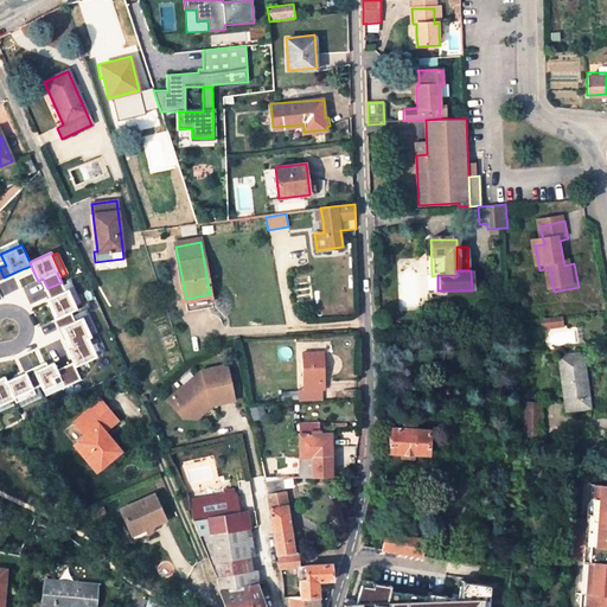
[(71,312),(77,310),(68,291),(65,292),(62,282),(48,288),(44,289),(51,306),(57,319),(71,312)]
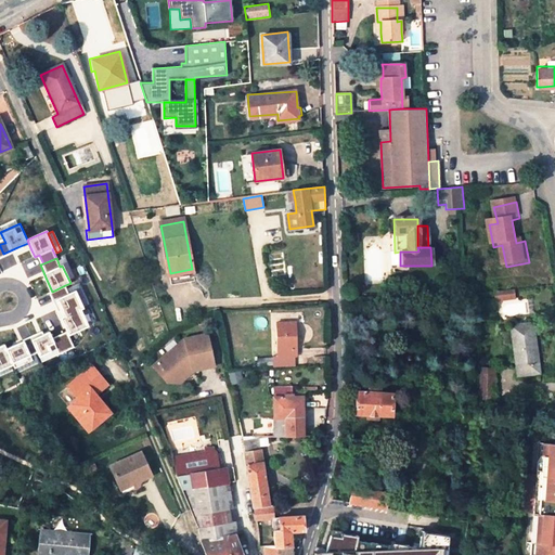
[(192,269),(170,273),(172,284),(194,281),(192,269)]
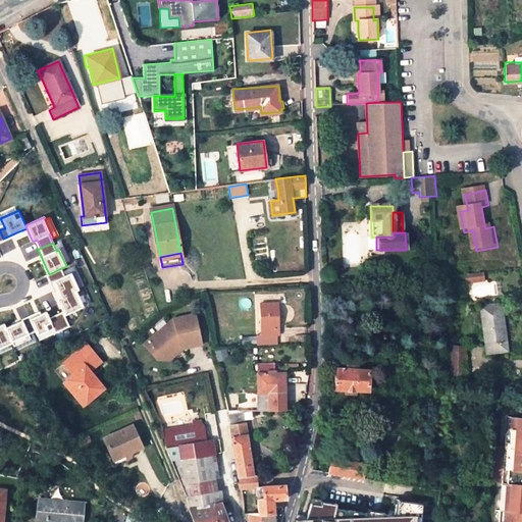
[(76,291),(79,290),(71,274),(65,277),(61,268),(49,274),(54,285),(60,300),(58,301),(60,306),(64,314),(65,317),(85,308),(76,291)]
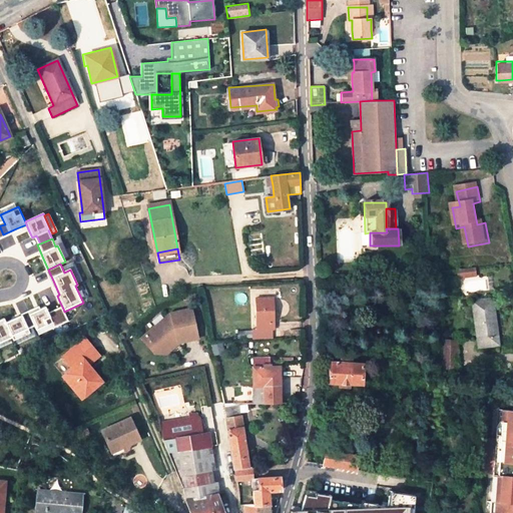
[(475,270),(457,272),(458,281),(477,278),(475,270)]
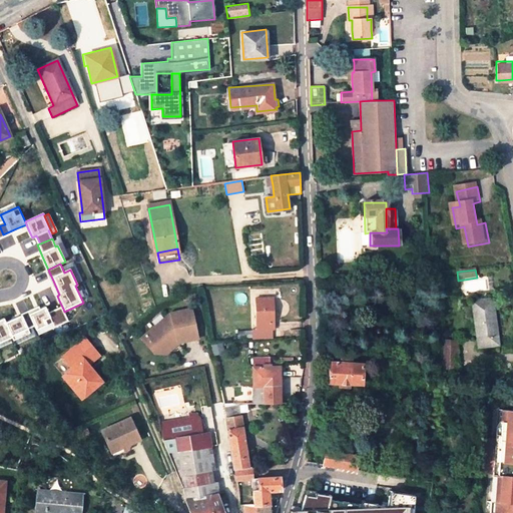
[(273,298),(255,299),(257,330),(274,329),(273,298)]
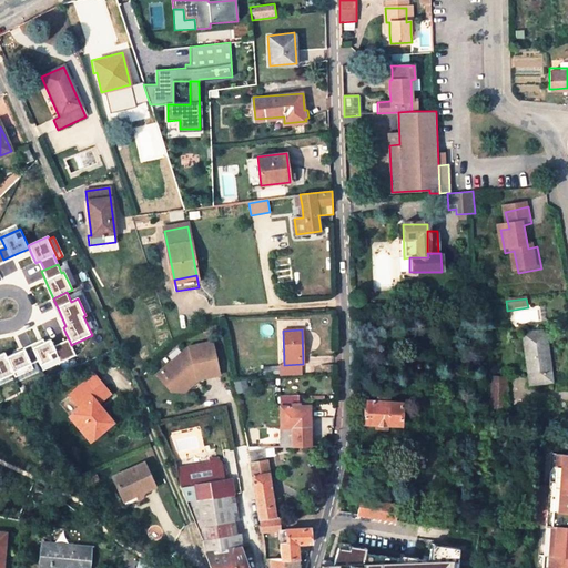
[(68,358),(62,345),(58,336),(44,343),(43,341),(38,343),(32,345),(32,347),(39,361),(38,361),(39,362),(41,366),(60,357),(62,361),(68,358)]
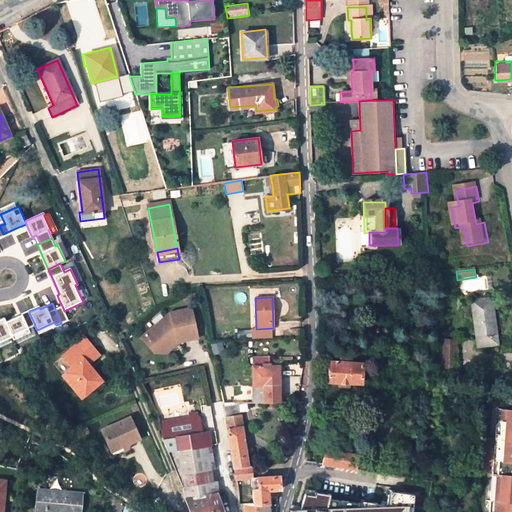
[(487,306),(468,309),(475,353),(494,351),(487,306)]
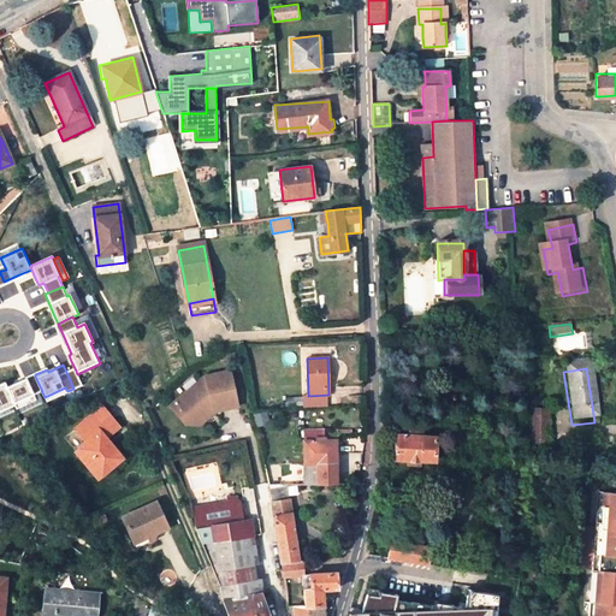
[(206,374),(171,404),(188,424),(200,425),(214,413),(241,407),(232,369),(206,374)]
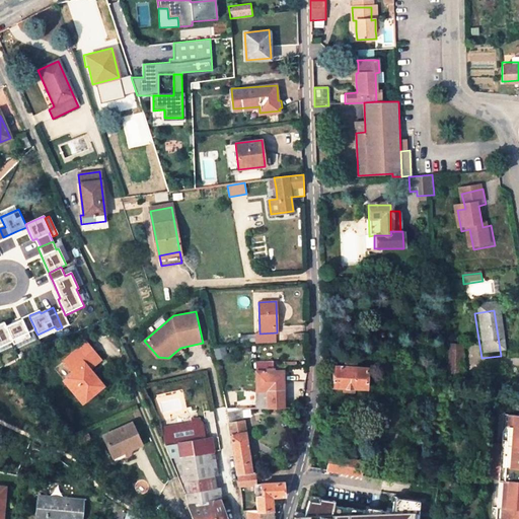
[(65,315),(64,312),(57,315),(62,327),(69,323),(65,315)]
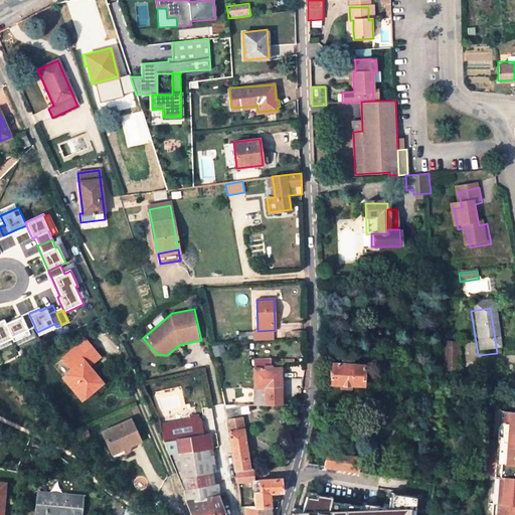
[(12,338),(35,328),(34,327),(35,327),(29,315),(22,318),(21,316),(14,320),(6,323),(6,324),(12,338)]
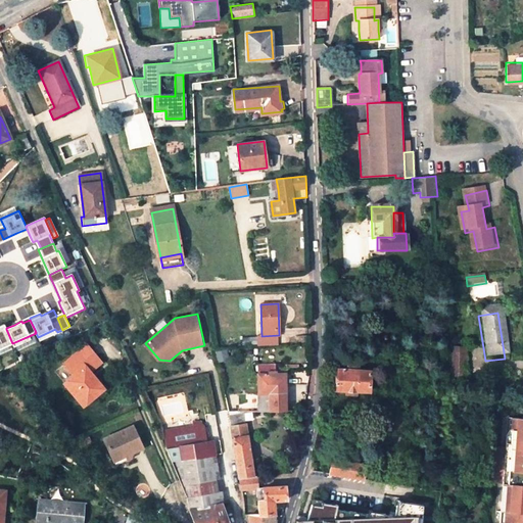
[(0,348),(12,343),(6,329),(6,328),(5,326),(0,327),(0,348)]
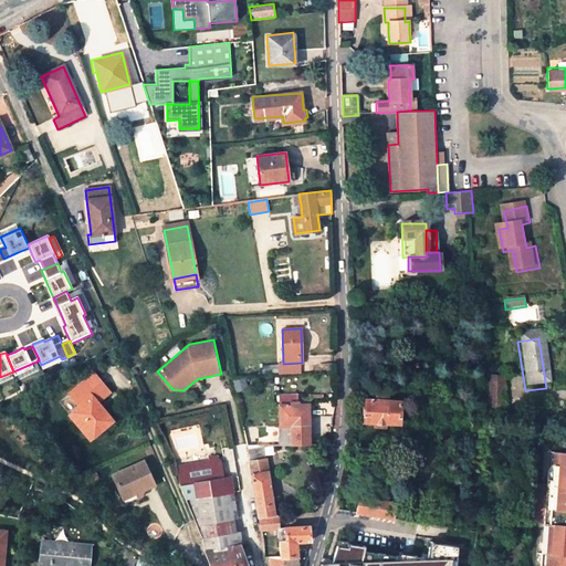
[(93,376),(70,398),(80,409),(70,420),(86,437),(90,433),(95,439),(113,422),(104,412),(100,411),(98,411),(97,410),(97,409),(97,408),(98,406),(97,405),(109,392),(93,376)]
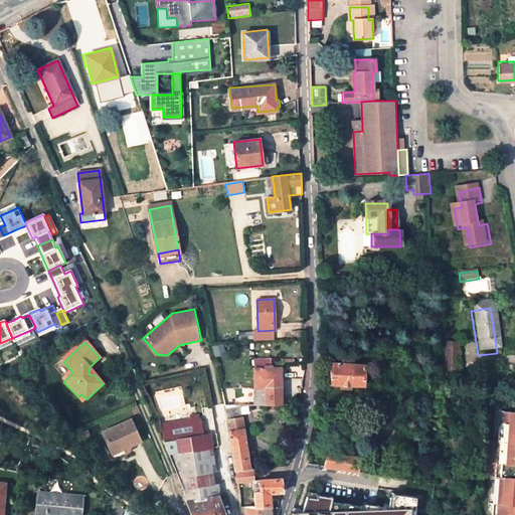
[(459,350),(445,350),(446,369),(446,374),(460,374),(459,350)]
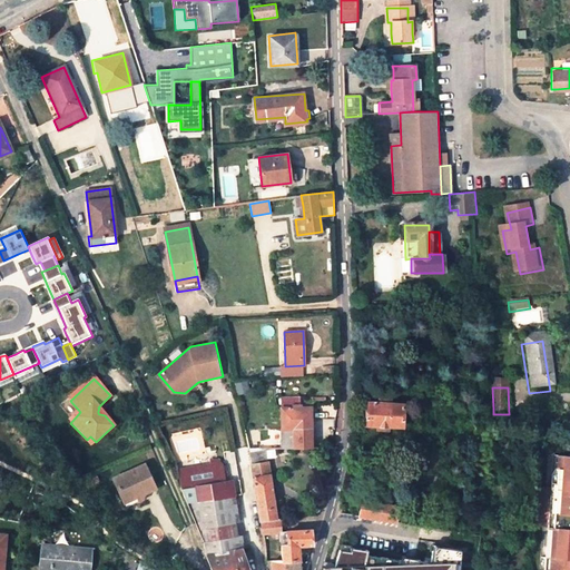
[(391,426),(403,428),(404,405),(391,404),(392,400),(381,399),(380,403),(367,403),(366,424),(380,425),(379,430),(390,431),(391,426)]
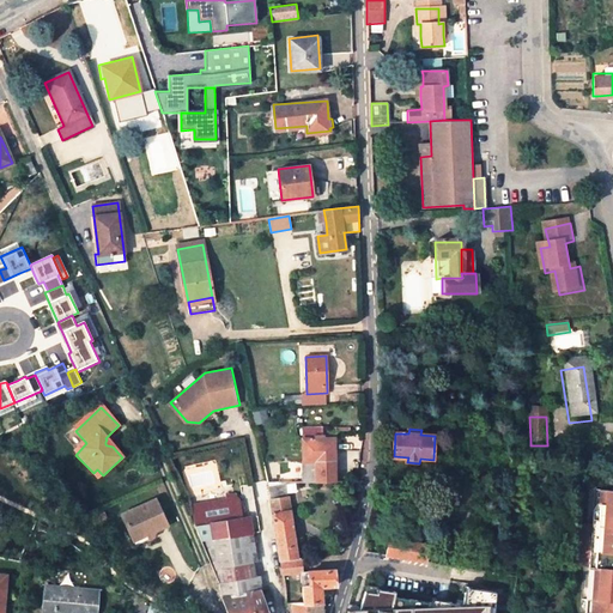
[(333,481),(335,481),(334,438),(322,438),(322,436),(314,436),(314,439),(303,439),(303,473),(303,481),(333,481)]
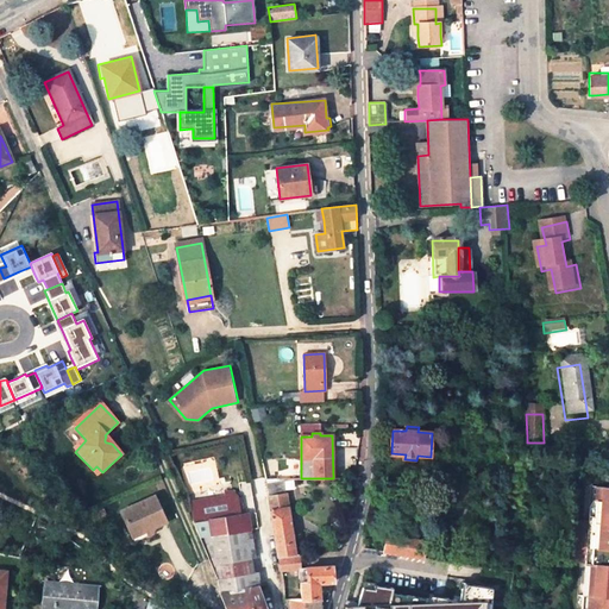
[(293,545),(295,544),(283,479),(265,479),(268,493),(270,512),(278,557),(293,556),(293,545)]
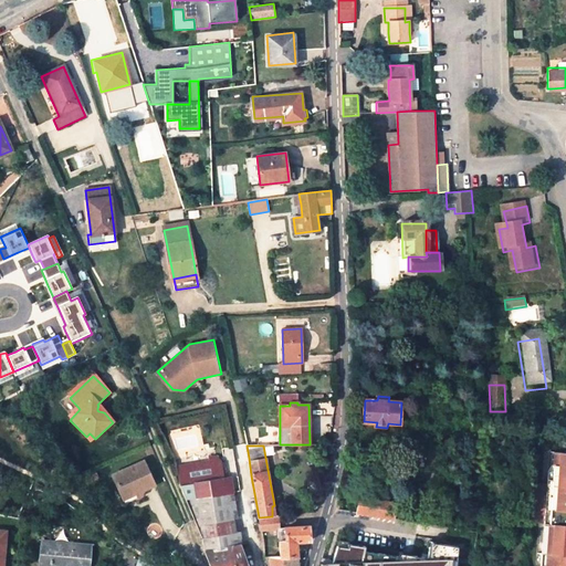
[(565,565),(565,457),(549,458),(546,492),(534,491),(532,520),(532,528),(544,530),(544,534),(546,534),(551,534),(551,544),(552,547),(545,549),(545,557),(549,557),(547,565),(565,565)]
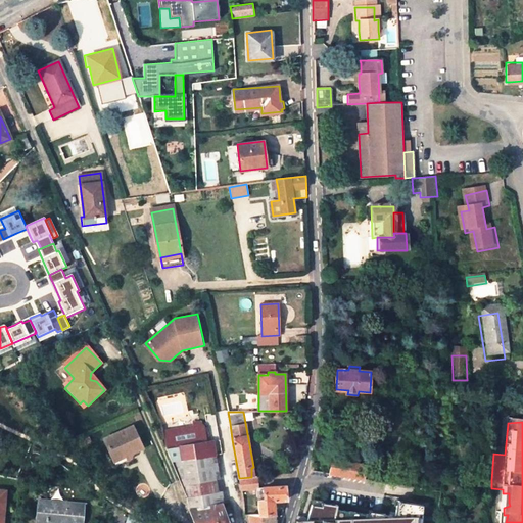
[(134,458),(132,452),(141,447),(131,426),(103,438),(111,458),(115,466),(134,458)]
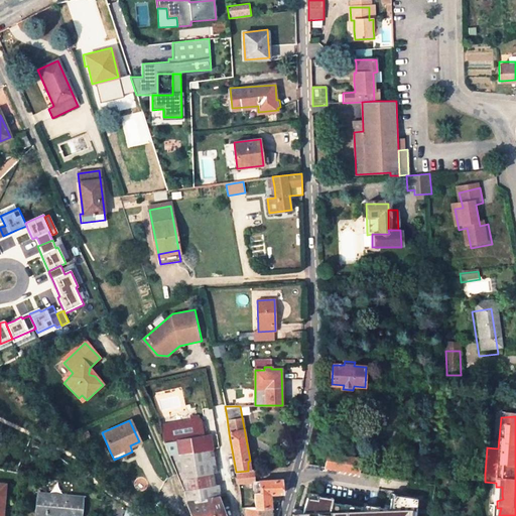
[(157,430),(163,445),(203,438),(201,428),(200,422),(189,424),(157,430)]
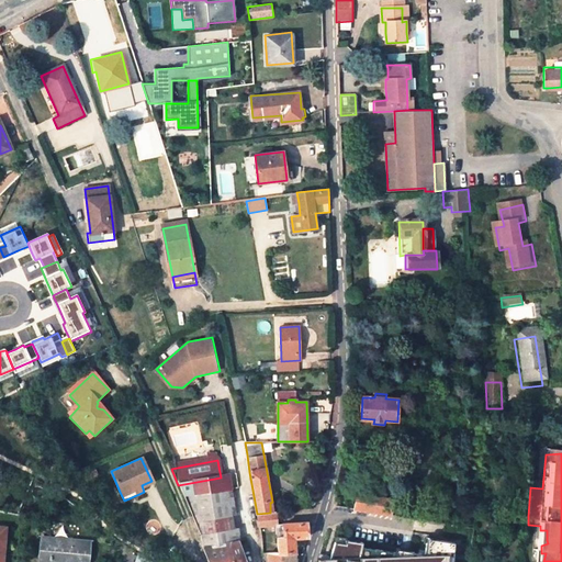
[(222,484),(221,478),(178,485),(183,498),(223,492),(222,484)]
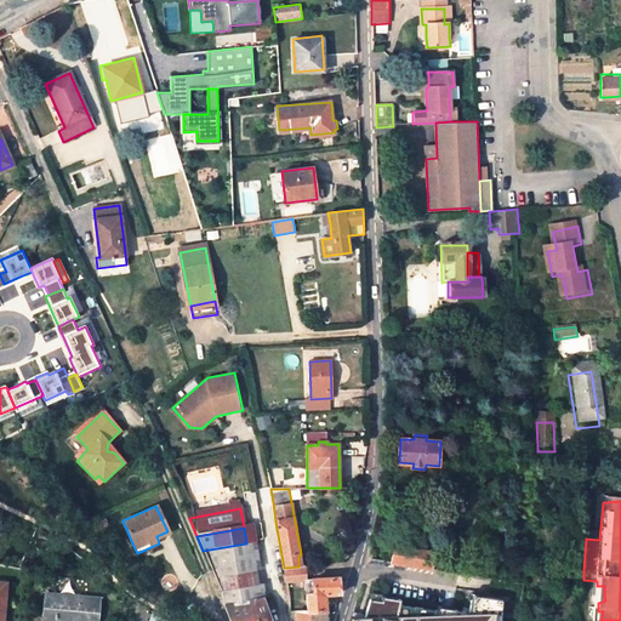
[(248,551),(246,543),(203,551),(208,565),(249,558),(248,551)]
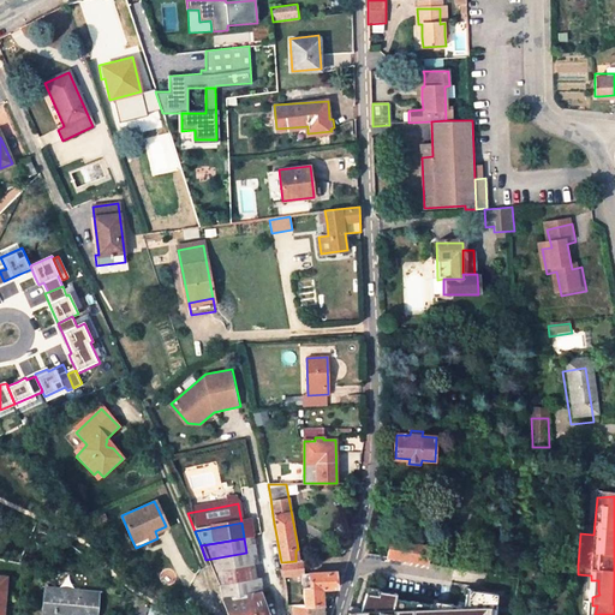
[(428,562),(430,545),(390,539),(388,556),(428,562)]
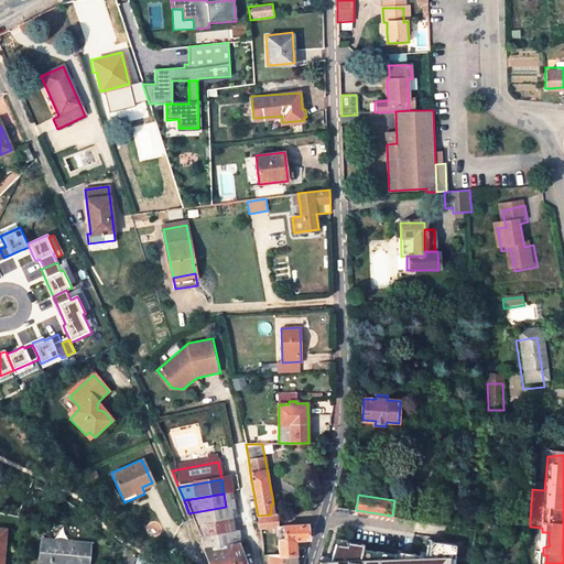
[(227,513),(226,507),(188,513),(194,525),(228,520),(227,513)]
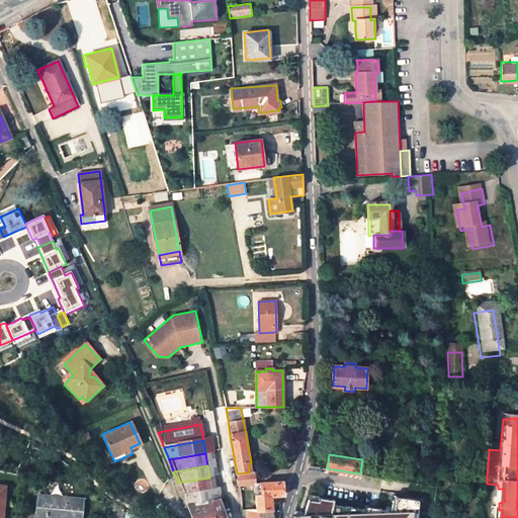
[(239,486),(255,483),(256,483),(255,472),(254,472),(249,472),(237,473),(239,486)]
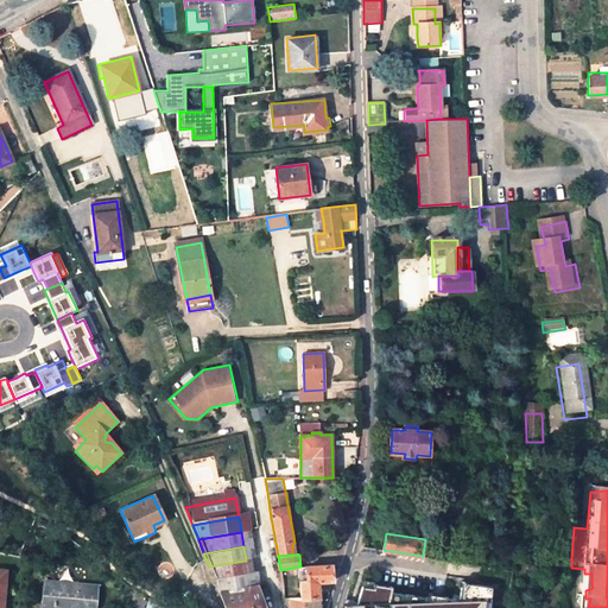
[(209,567),(214,580),(254,572),(254,571),(248,572),(247,568),(246,561),(209,567)]
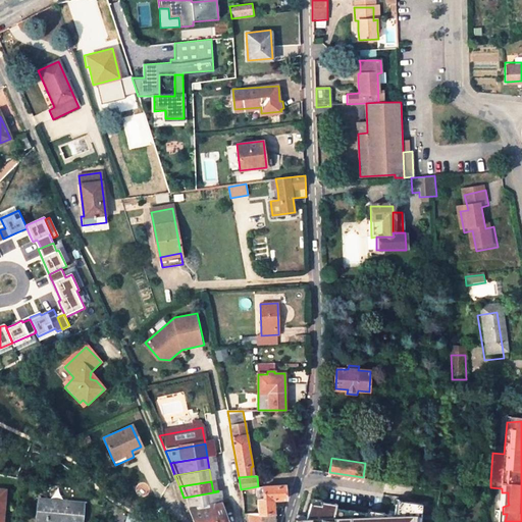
[(259,514),(274,514),(273,501),(285,499),(284,485),(263,486),(264,500),(258,500),(259,514)]
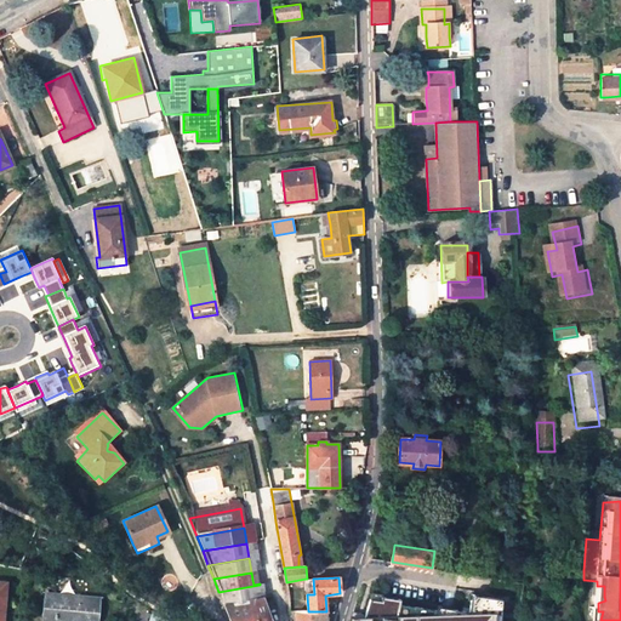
[(218,592),(223,604),(250,600),(263,598),(262,593),(260,585),(218,592)]
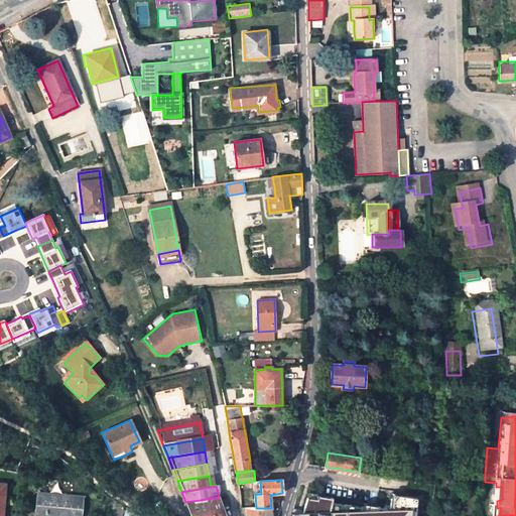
[(78,515),(81,495),(37,492),(35,513),(78,515)]
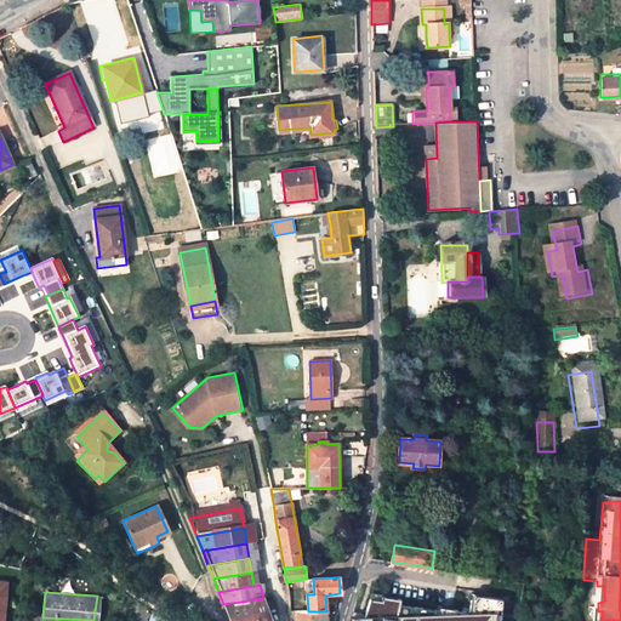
[(495,620),(496,617),(502,619),(503,600),(480,596),(479,600),(471,599),(469,613),(449,609),(449,614),(437,611),(399,604),(400,600),(371,594),(363,620),(357,619),(355,620),(495,620)]
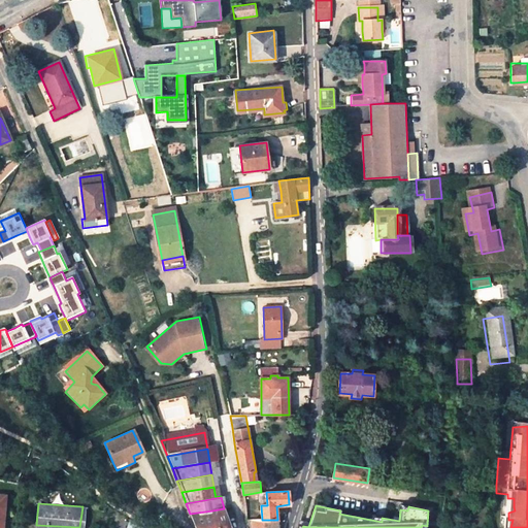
[(212,510),(219,527),(231,527),(225,508),(224,508),(212,510)]
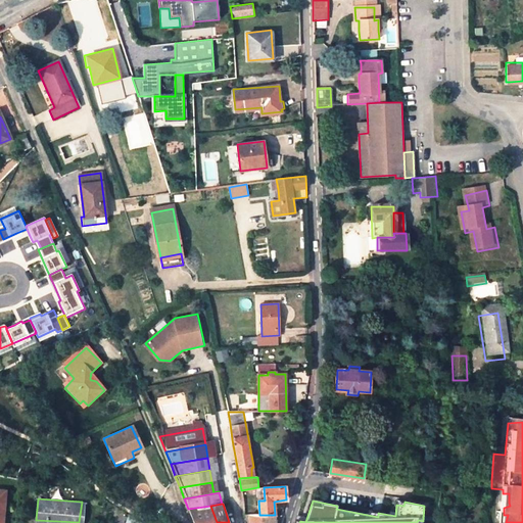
[(217,522),(210,506),(188,509),(193,522),(217,522)]
